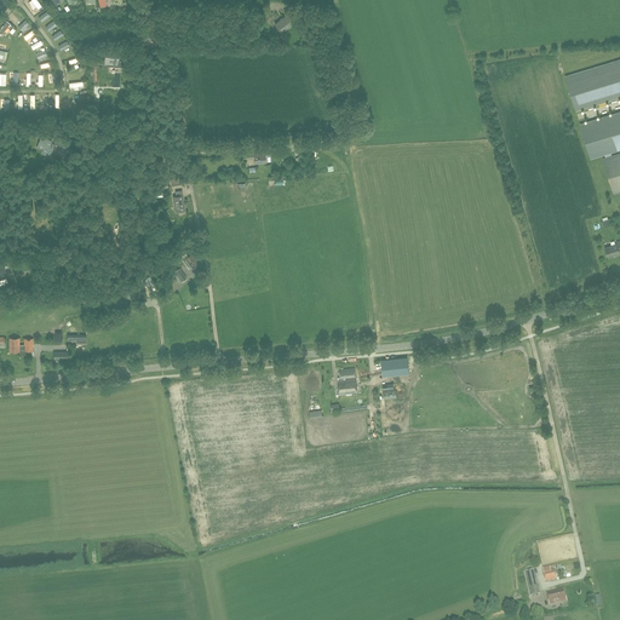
[(45,6),(34,13),(39,18),(49,11),(45,6)]
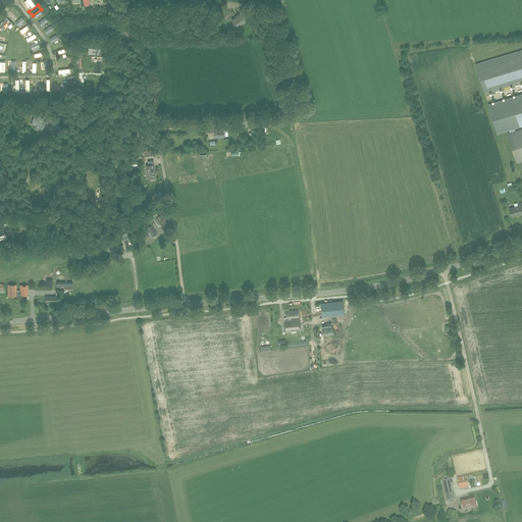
[(20,20),(23,17),(15,9),(12,12),(20,20)]
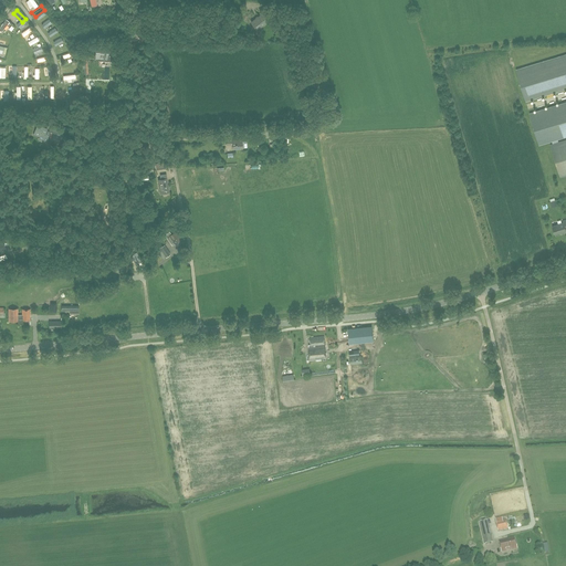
[(268,21),(262,14),(251,22),(257,29),(260,25),(261,27),(268,21)]
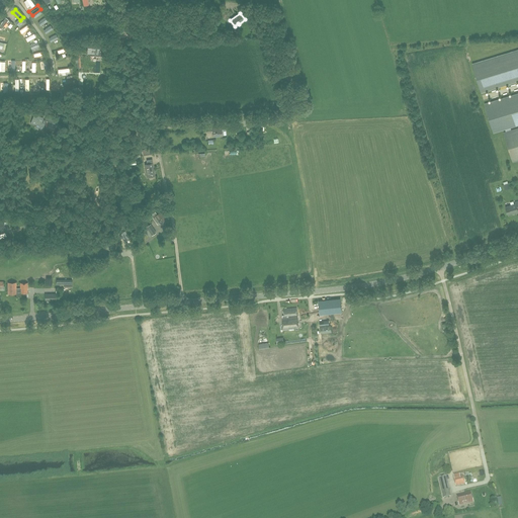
[(260,20),(257,19),(258,17),(253,14),(249,19),(255,23),(256,21),(259,22),(260,20)]
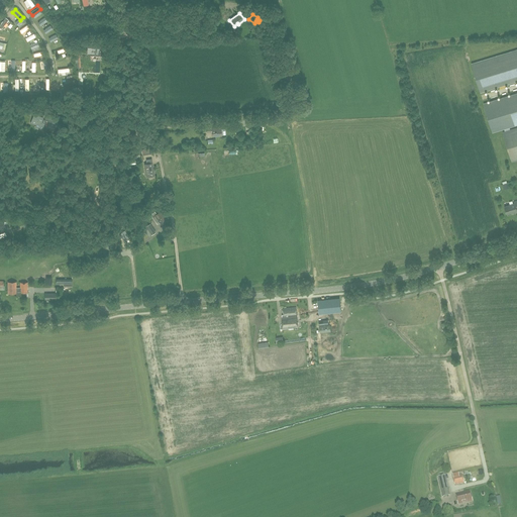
[(6,19),(1,27),(5,29),(10,21),(6,19)]
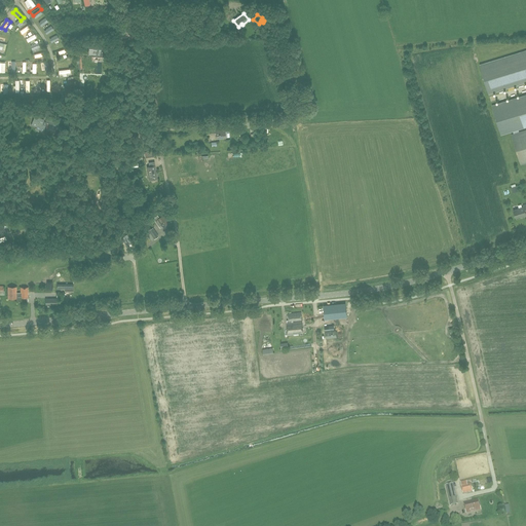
[(30,34),(30,33),(33,31),(30,28),(23,33),(26,37),(30,34)]
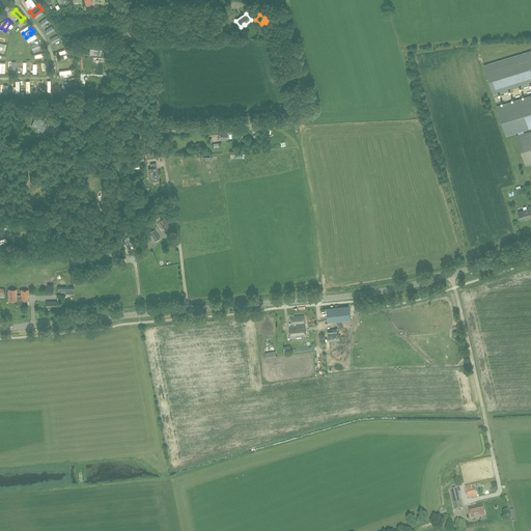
[(30,46),(39,40),(37,36),(28,42),(30,46)]
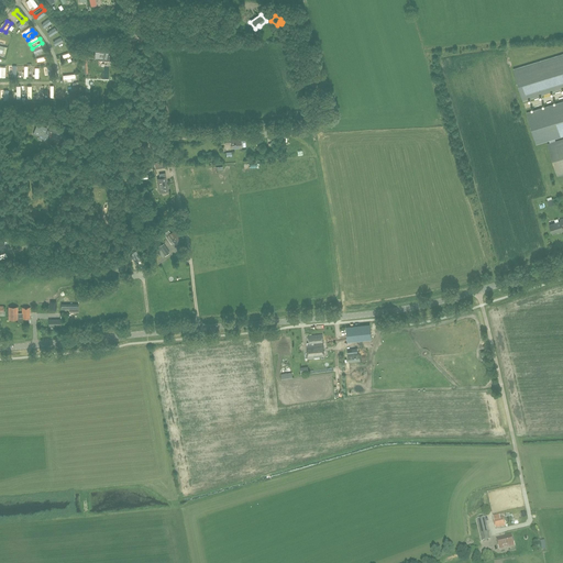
[(113,52),(107,52),(107,46),(100,45),(100,46),(95,46),(95,58),(98,58),(99,56),(103,56),(103,61),(112,61),(112,56),(113,56),(113,52)]
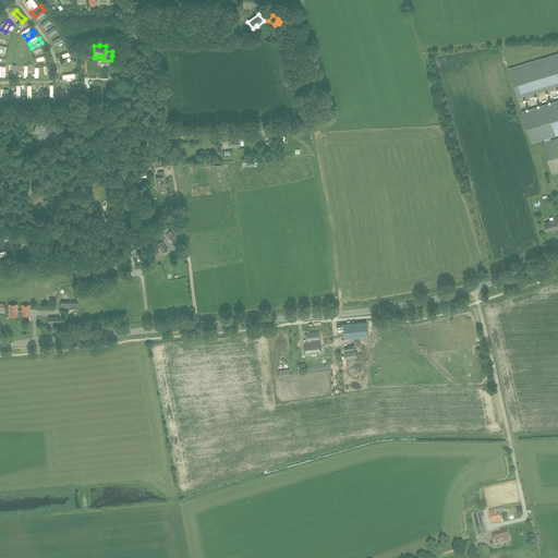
[(41,125),(36,123),(33,133),(38,135),(39,134),(47,136),(49,131),(46,130),(46,129),(41,126),(41,125)]
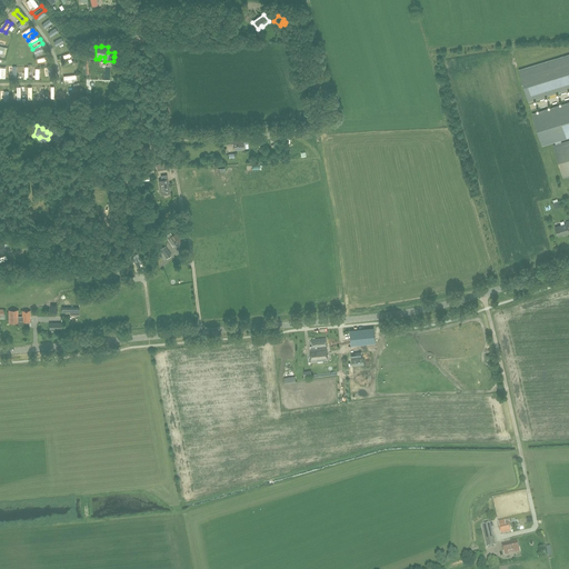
[(238,141),(228,142),(228,146),(233,146),(233,150),(243,149),(243,142),(238,142),(238,141)]
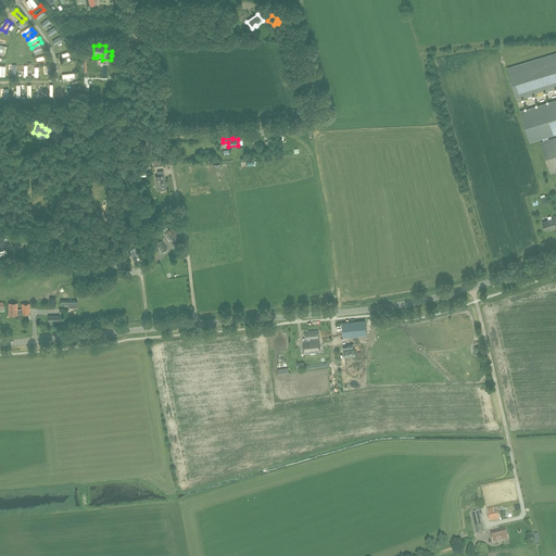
[(155,176),(158,190),(166,189),(164,175),(155,176)]
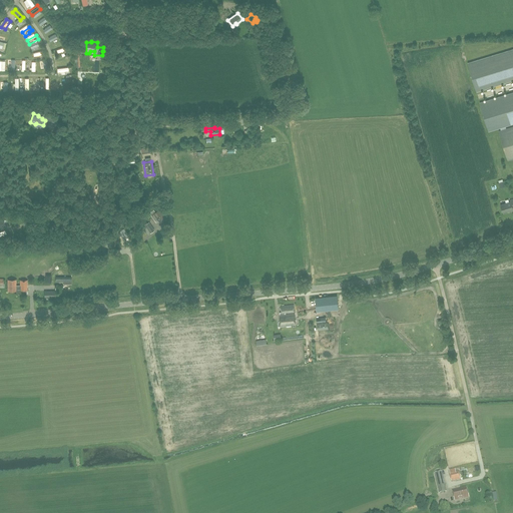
[(67,188),(75,188),(75,179),(66,180),(67,188)]
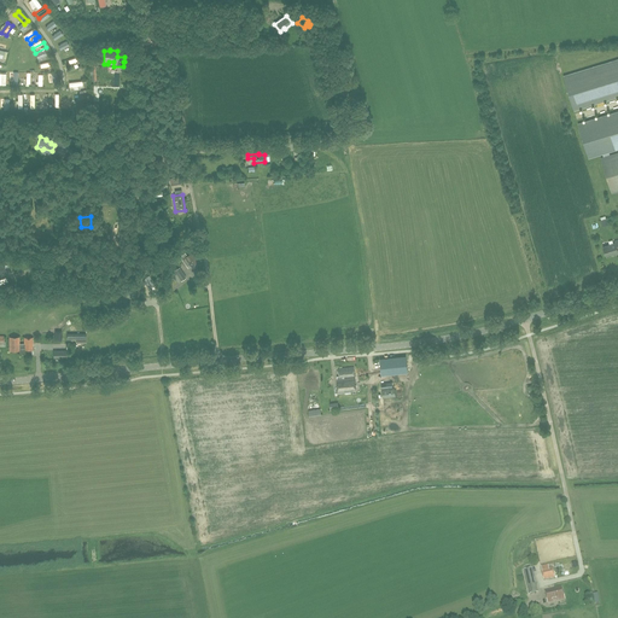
[(616,243),(604,248),(606,256),(613,254),(613,255),(617,252),(617,251),(617,249),(617,240),(614,242),(616,243)]
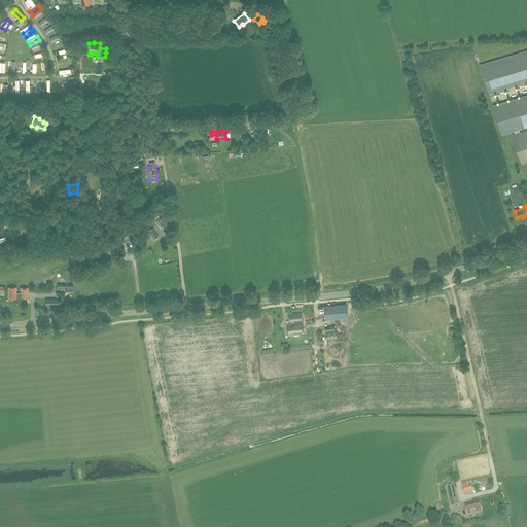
[(168,224),(163,216),(155,221),(159,226),(162,225),(163,227),(164,229),(168,226),(167,224),(168,224)]
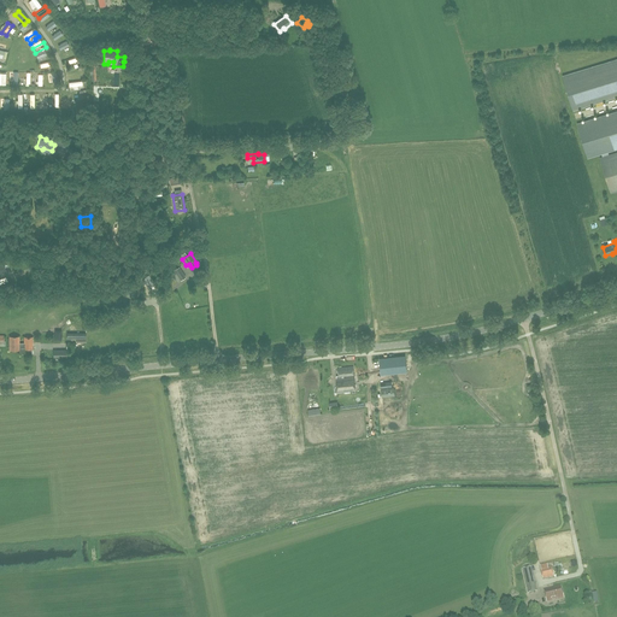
[(174,270),(181,281),(184,278),(178,268),(174,270)]
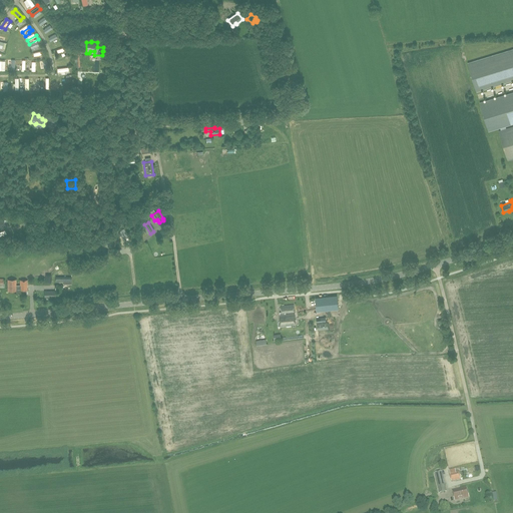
[(109,240),(104,241),(105,247),(115,246),(114,237),(109,238),(109,240)]
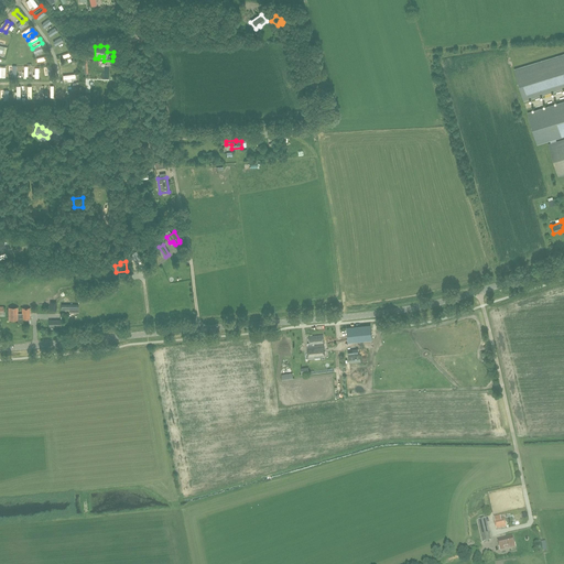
[(30,320),(30,308),(22,308),(22,314),(18,314),(18,307),(9,307),(9,321),(18,320),(18,318),(22,318),(22,320),(30,320)]
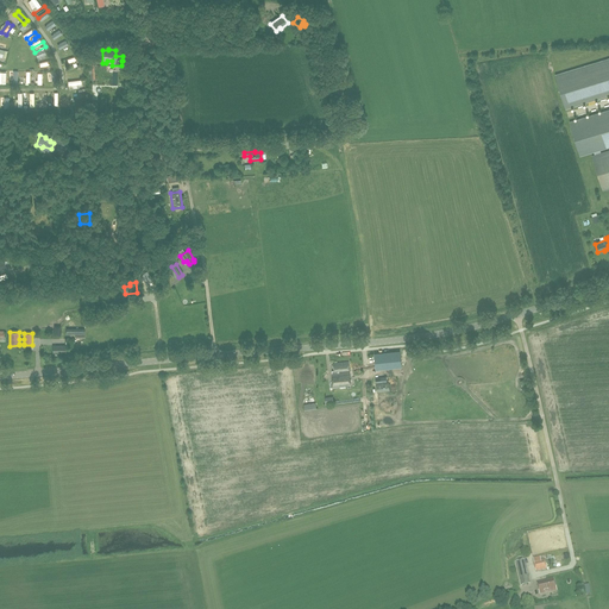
[(375,355),(376,369),(401,366),(400,352),(375,355)]
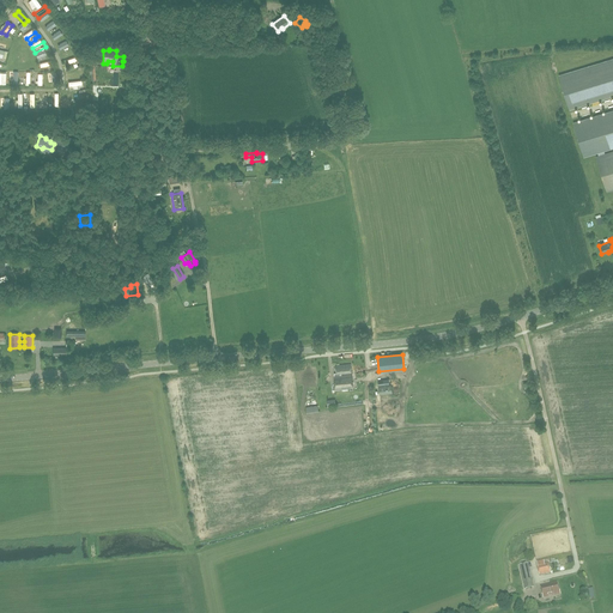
[(351,364),(335,366),(337,376),(334,376),(335,390),(341,390),(341,389),(353,388),(352,374),(341,375),(341,374),(352,372),(351,364)]
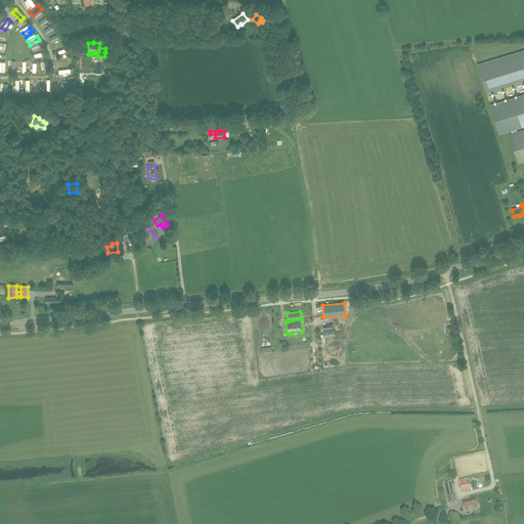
[(451,482),(443,483),(448,504),(456,503),(451,482)]
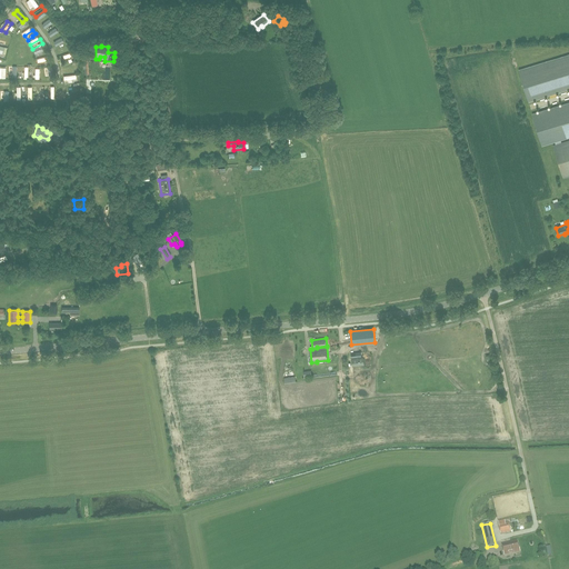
[(499,526),(500,533),(510,531),(508,523),(499,526)]
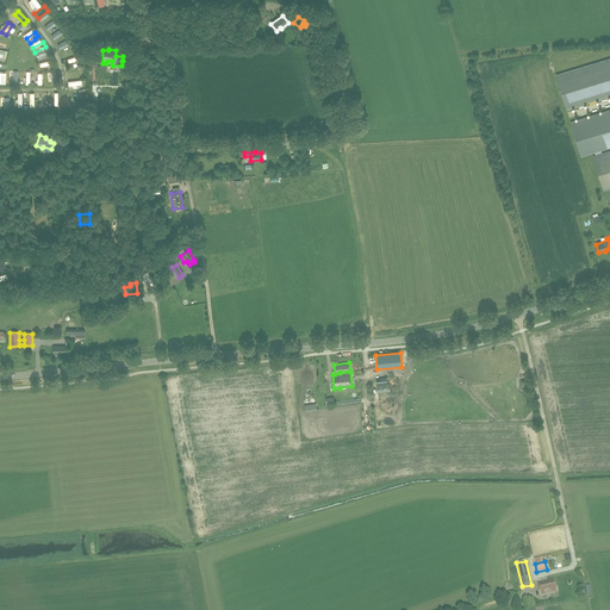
[(554,579),(537,583),(541,595),(558,591),(554,579)]
